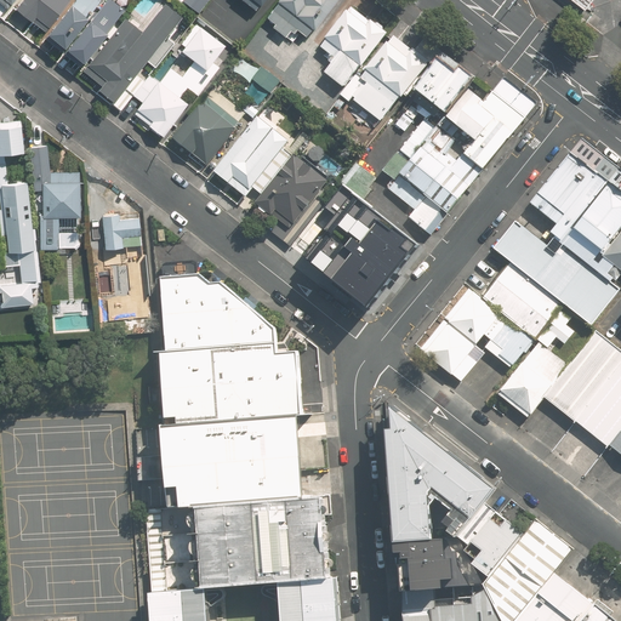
[(0,0),(0,13),(7,5),(11,0),(12,0),(0,0)]
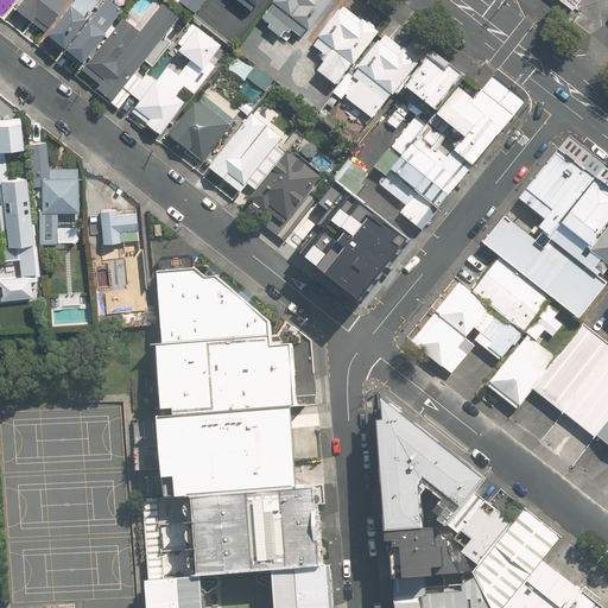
[(19,0),(16,6),(43,29),(65,0),(19,0)]
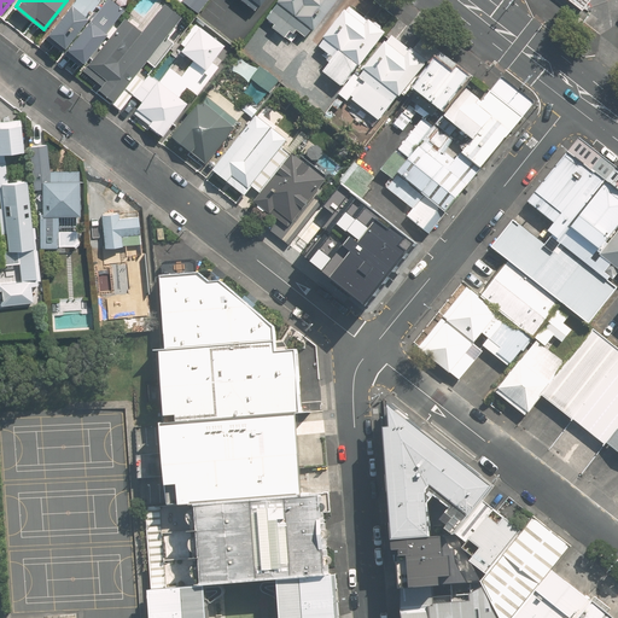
[(75,0),(73,4),(71,1),(48,30),(64,42),(97,0),(75,0)]
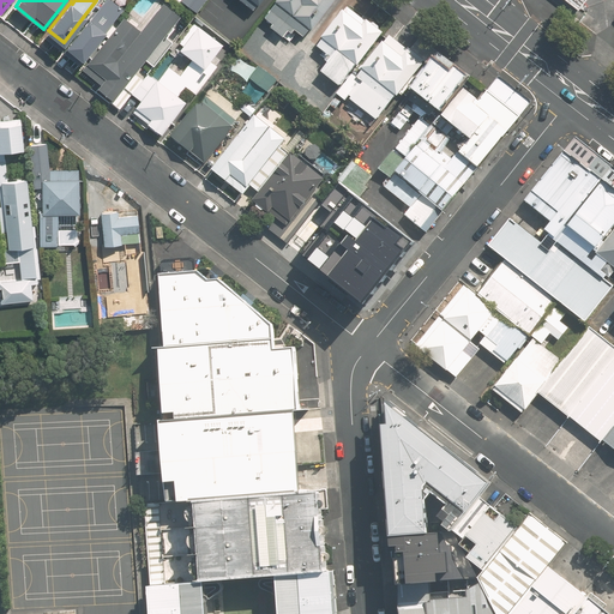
[(106,28),(121,7),(112,0),(104,0),(91,17),(90,16),(67,44),(84,59),(107,30),(106,28)]
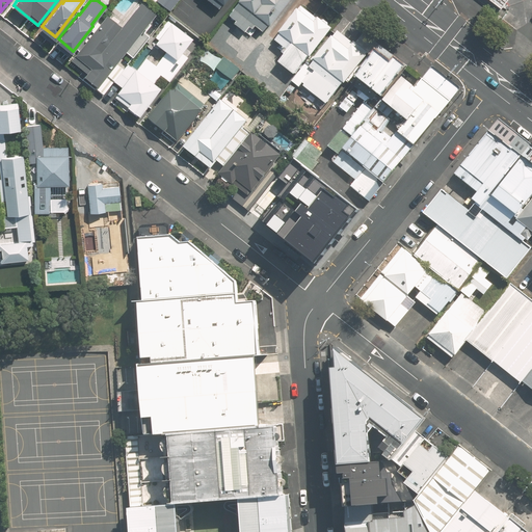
[(288,0),(240,0),(231,12),(237,18),(234,21),(251,34),(259,26),(262,29),(268,22),(270,23),(288,0)]
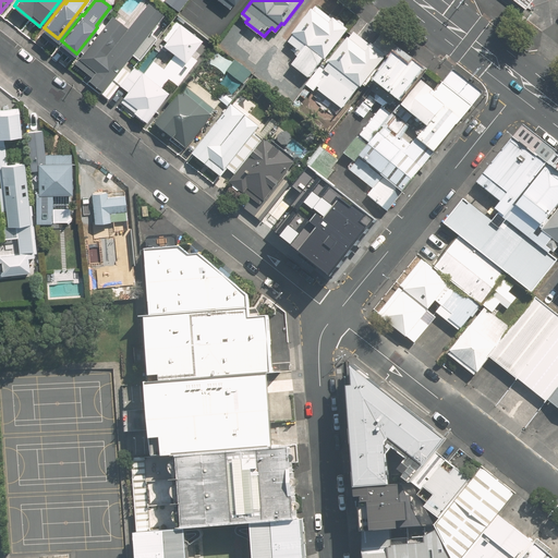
[(148,32),(164,13),(148,1),(129,27),(112,14),(75,61),(92,75),(89,79),(102,89),(132,52),(138,59),(156,37),(148,32)]
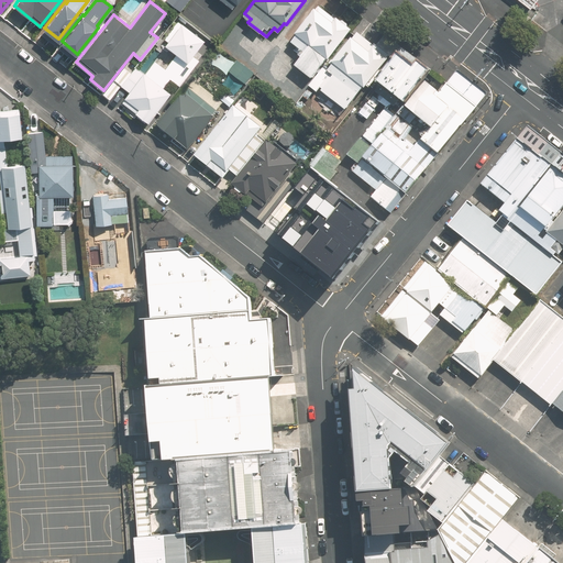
[(312,78),(352,29),(332,13),(331,15),(319,7),(317,10),(316,9),(297,33),(298,34),(291,42),(301,51),(299,55),(301,57),(295,65),(312,78)]
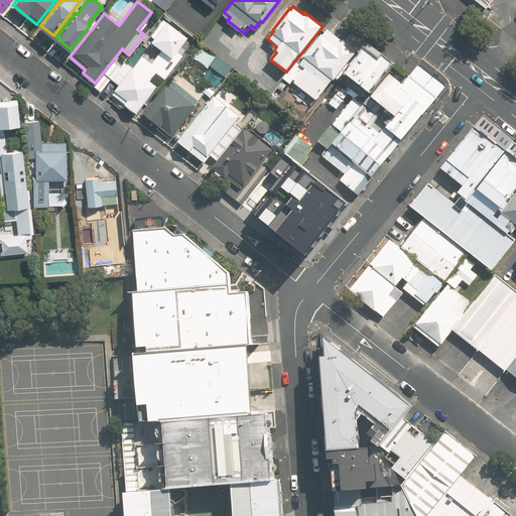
[(228,28),(220,22),(215,29),(223,35),(228,28)]
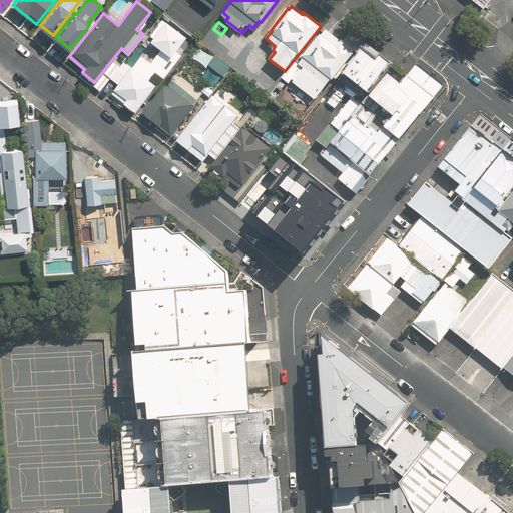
[(295,60),(283,75),(290,81),(292,78),(315,96),(332,76),(333,77),(362,40),(350,31),(344,39),(341,37),(341,38),(326,27),(322,31),(321,31),(297,61),(295,60)]
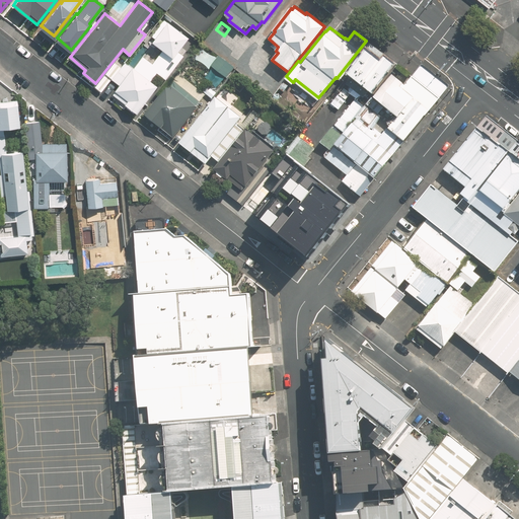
[(184,34),(173,48),(183,56),(195,42),(184,34)]
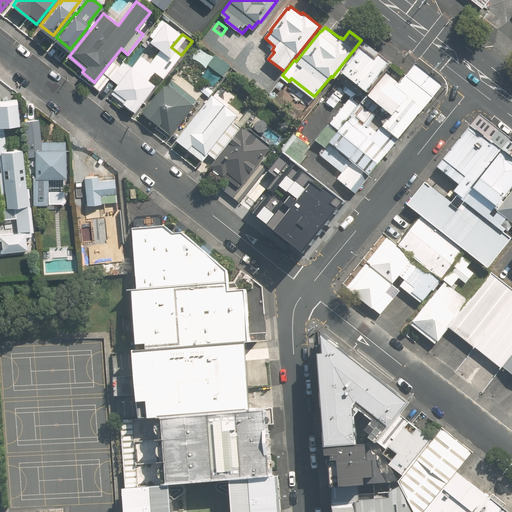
[(378,58),(363,46),(343,71),(350,77),(342,88),(339,85),(335,91),(341,96),(346,90),(353,94),(360,85),(370,93),(370,92),(385,73),(392,64),(380,55),(378,58)]
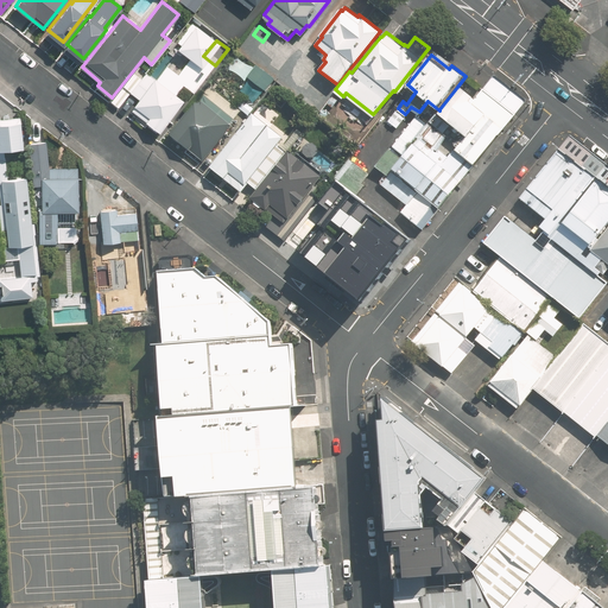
[(196,80),(170,59),(156,78),(154,77),(133,105),(135,106),(132,111),(159,131),(163,127),(184,99),(183,97),(196,80)]
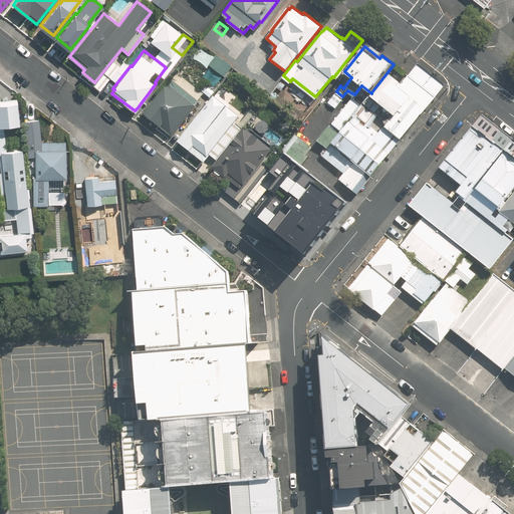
[(231,67),(216,55),(209,64),(224,77),(231,67)]
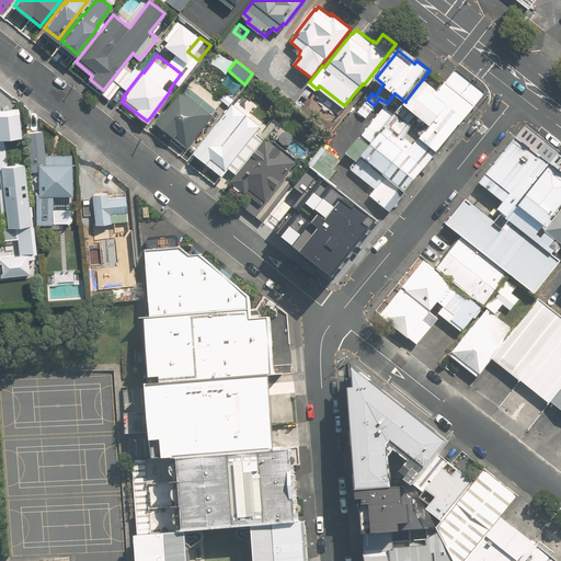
[(221,102),(193,79),(187,87),(186,87),(157,124),(187,149),(215,116),(213,114),(216,111),(216,110),(221,102)]
